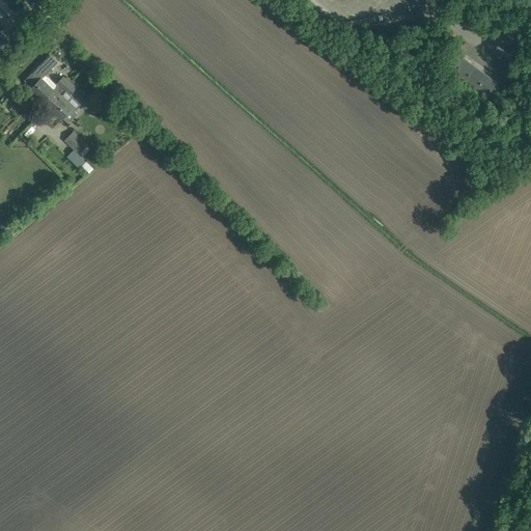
[(72,43),(65,36),(60,43),(66,49),(72,43)]
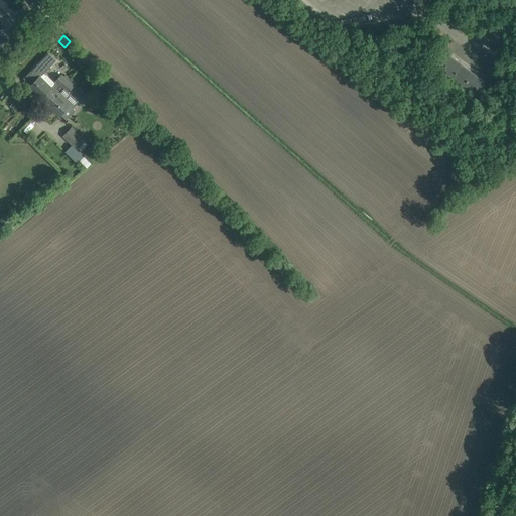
[(31,72),(24,79),(31,85),(29,87),(36,94),(45,102),(68,80),(63,76),(61,75),(55,81),(58,83),(53,87),(51,88),(40,77),(43,74),(57,59),(50,52),(31,72)]
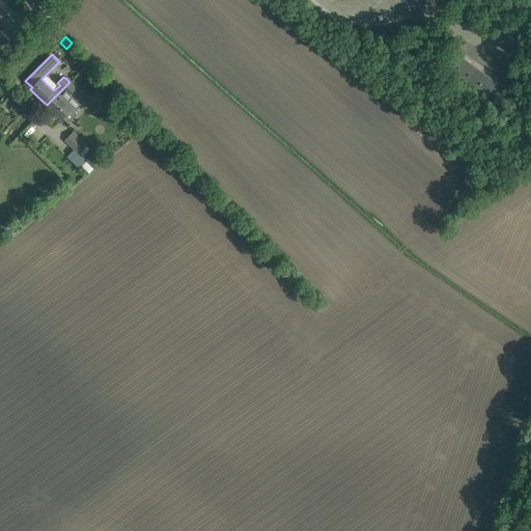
[(87,55),(82,59),(86,65),(91,61),(92,60),(87,55)]
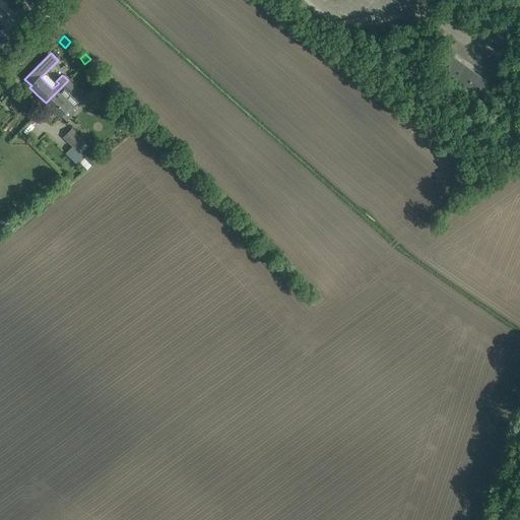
[(491,83),(451,54),(439,70),(478,99),(491,83)]
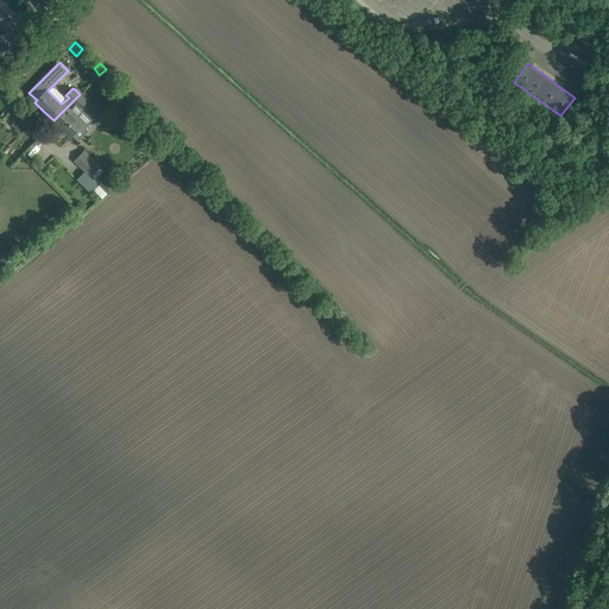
[(80,94),(54,120),(70,137),(71,136),(79,142),(89,130),(86,127),(93,120),(80,108),(87,101),(80,95),(80,94)]
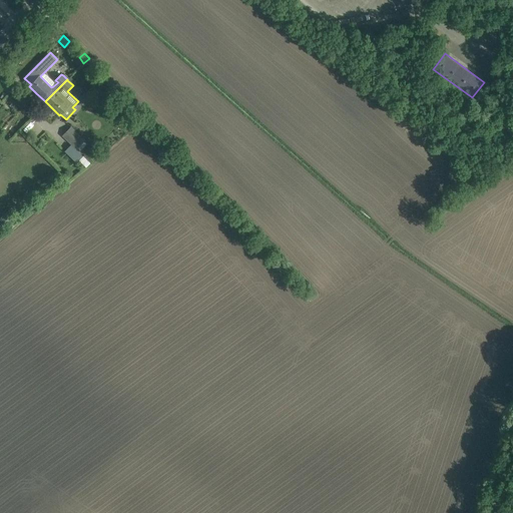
[(76,148),(85,139),(71,126),(62,135),(76,148)]
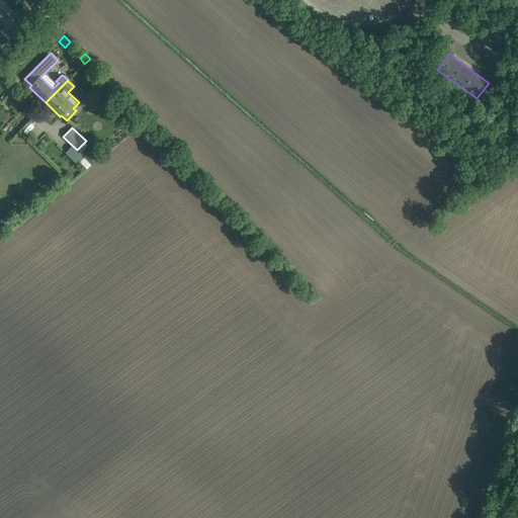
[(64,153),(77,164),(79,161),(87,168),(90,164),(70,146),(64,153)]
